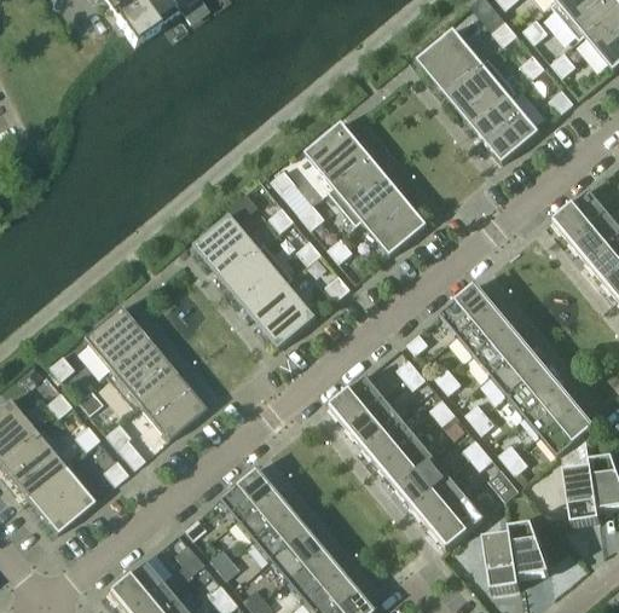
[(142,0),(115,19),(133,46),(158,28),(157,25),(178,11),(169,0),(142,0)]
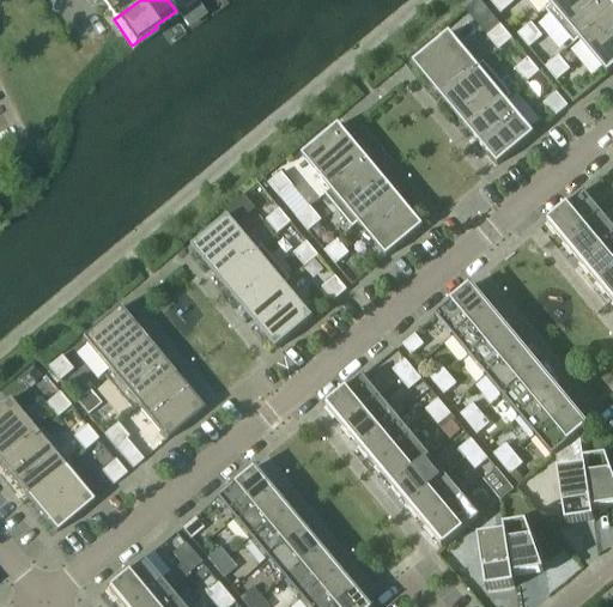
[(168,0),(176,11),(178,8),(188,20),(202,10),(195,0),(168,0)]
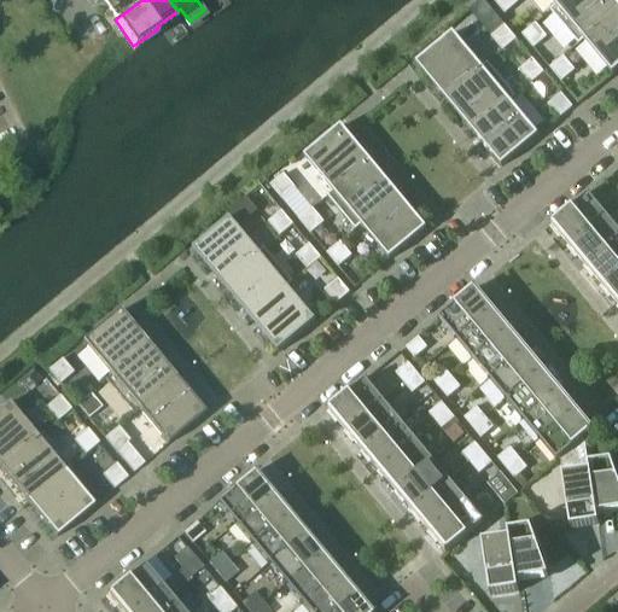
[(505,10),(517,0),(496,0),(505,10)]
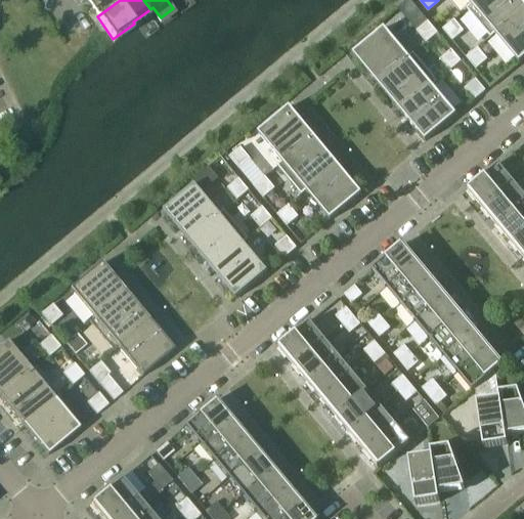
[(523,5),(523,2),(522,0),(473,0),(466,6),(489,35),(523,5)]
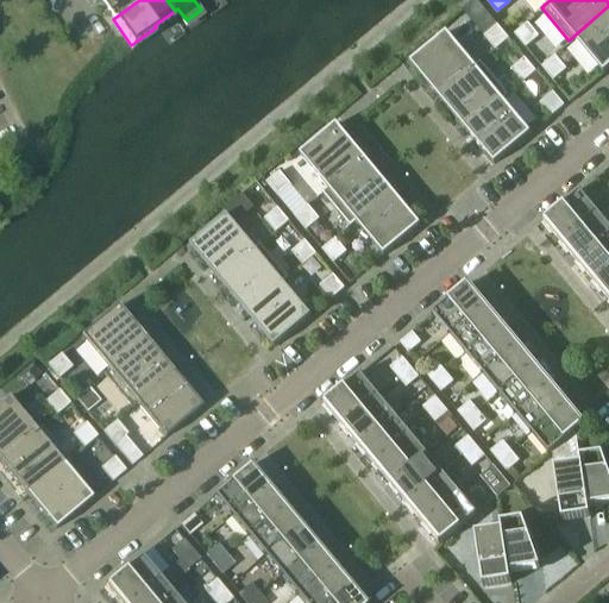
[(608,64),(608,6),(569,41),(570,41),(575,36),(603,69),(608,64)]
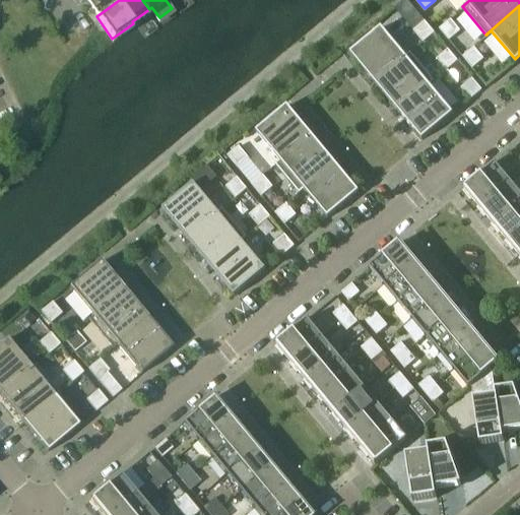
[(439,26),(448,38),(460,28),(450,16),(439,26)]
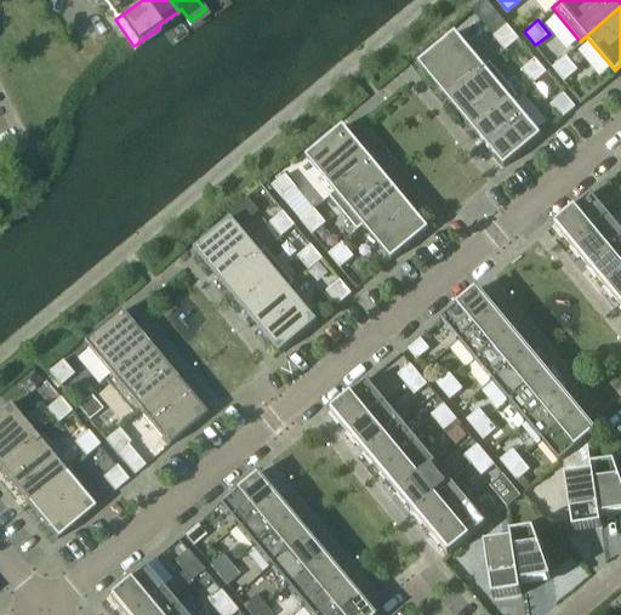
[(507,22),(493,34),(505,47),(518,35),(507,22)]
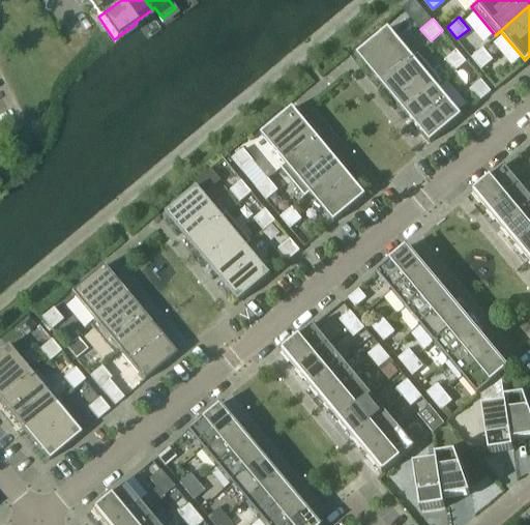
[(412,55),(388,25),(356,52),(381,81),(418,51),(417,51),(412,55)]
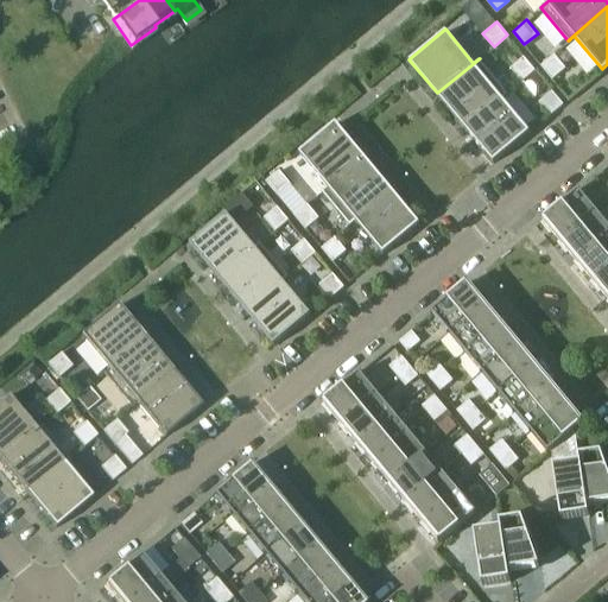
[(540,63),(551,77),(565,65),(553,52),(540,63)]
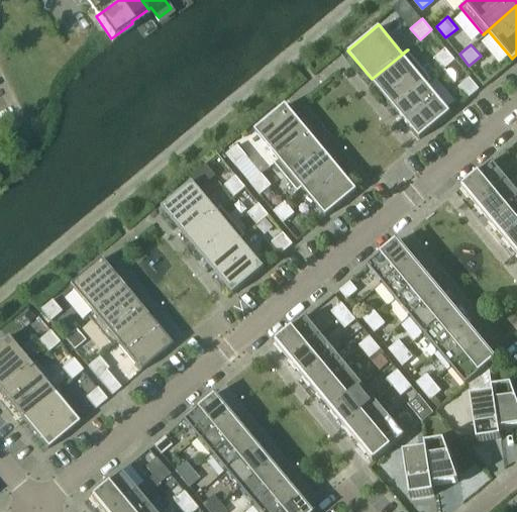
[(445,46),(433,56),(443,68),(454,58),(445,46)]
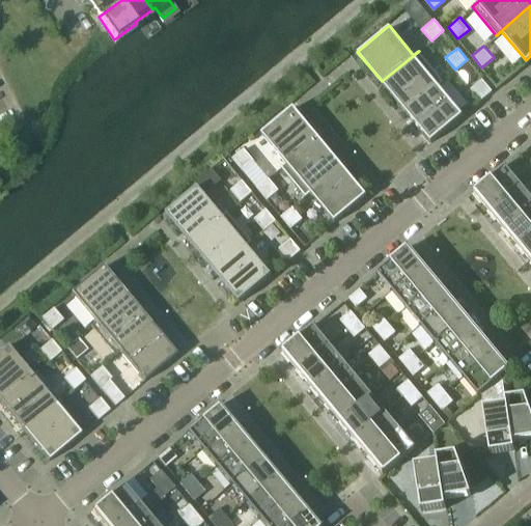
[(442,80),(419,51),(382,81),(406,110),(442,80)]
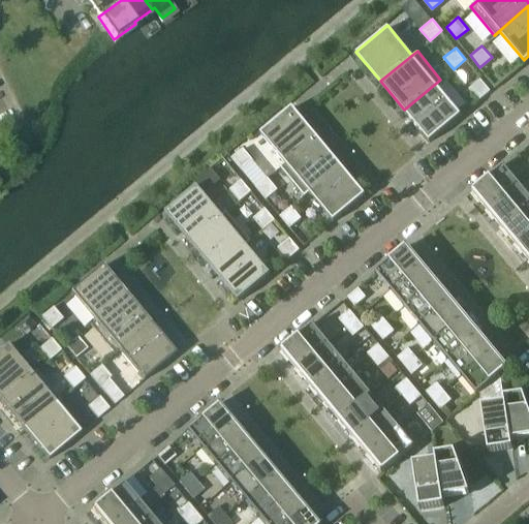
[(490,89),(479,76),(468,87),(477,98),(490,89)]
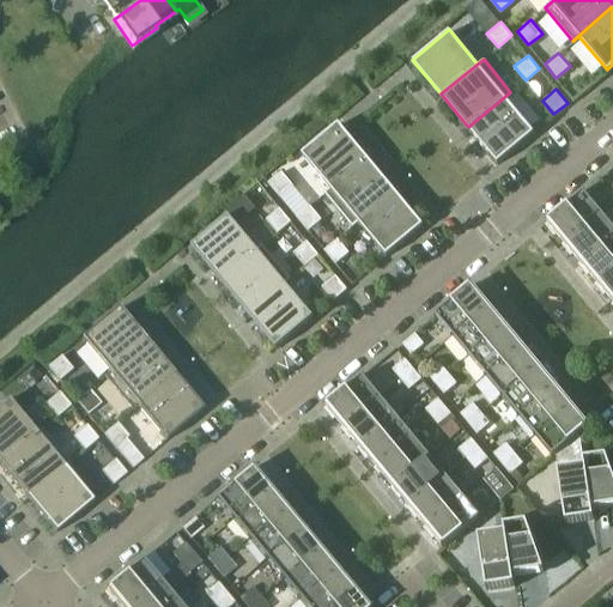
[(534,131),(505,97),(511,92),(510,92),(468,127),(497,162),(534,131)]
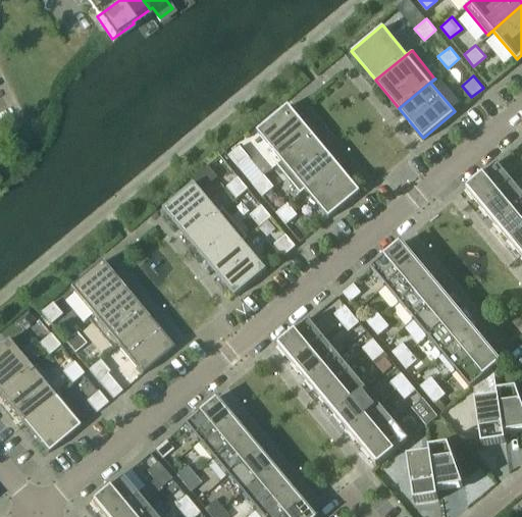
[(312,132),(288,103),(257,130),(280,158),(312,132)]
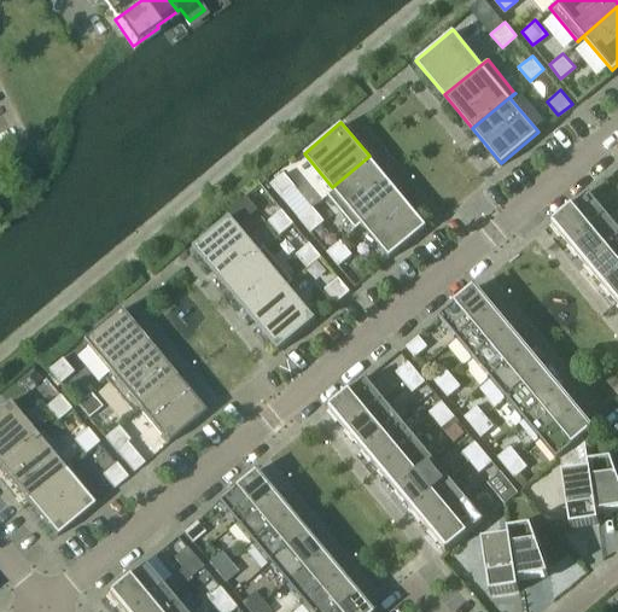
[(398,191),(369,156),(332,187),(326,192),(355,227),(361,222),(398,191)]
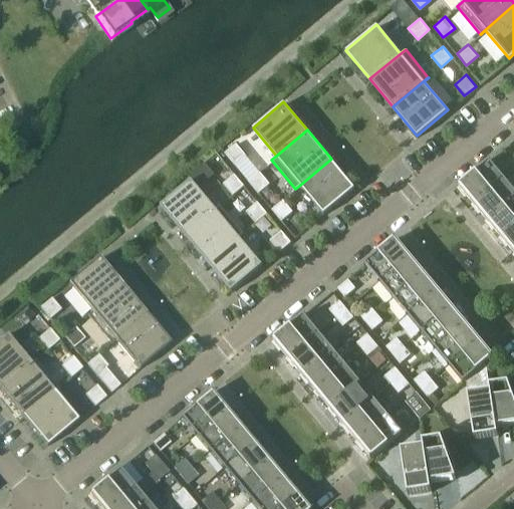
[(224,151),(234,163),(245,153),(236,142),(224,151)]
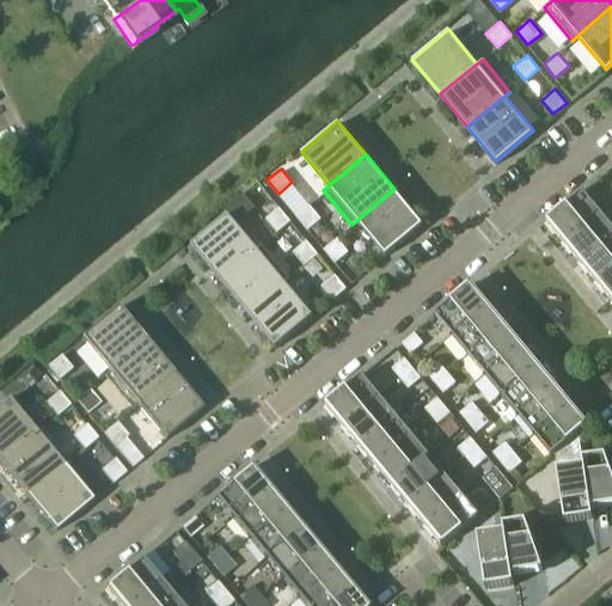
[(422,222),(395,189),(357,220),(385,253),(422,222)]
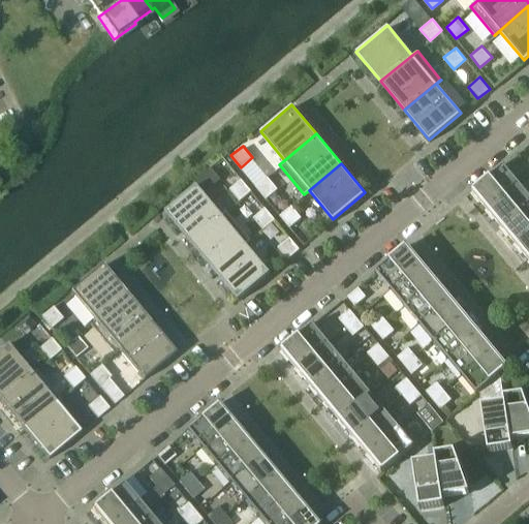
[(518,181),(503,163),(471,190),(470,191),(477,202),(479,201),(486,208),(518,181)]
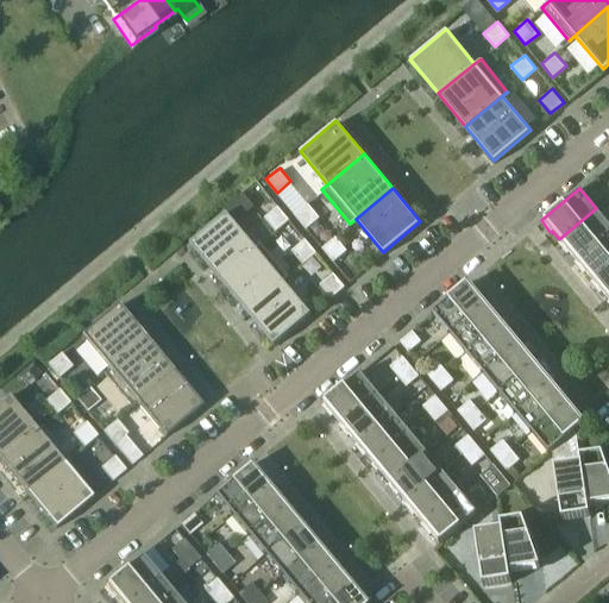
[(294,213),(306,227),(319,215),(308,202),(294,213)]
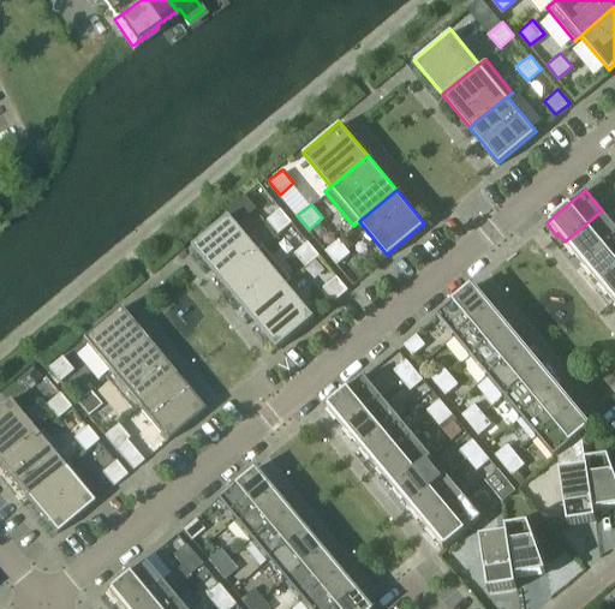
[(280,207),(267,218),(278,231),(292,220),(280,207)]
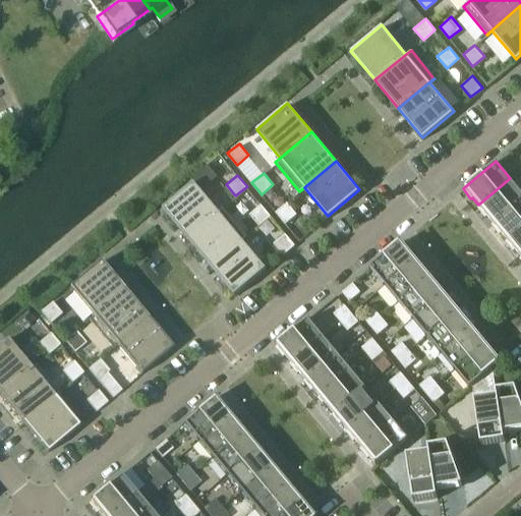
[(520,197),(520,191),(510,178),(478,205),(476,206),(484,215),(486,214),(493,221),(493,222),(520,197)]
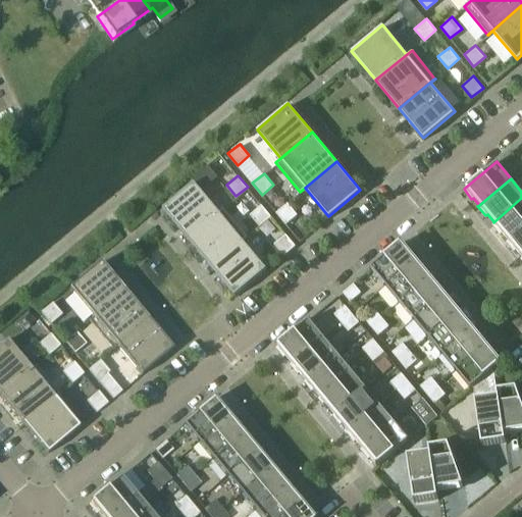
[(218,210),(194,182),(163,207),(187,237),(218,210)]
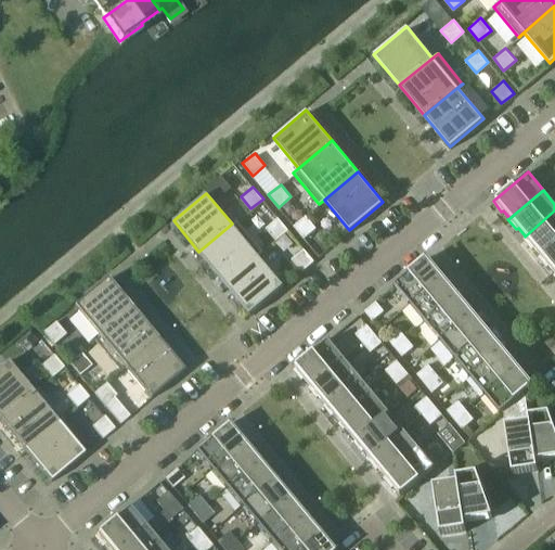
[(554,241),(554,210),(525,237),(525,235),(523,237),(531,247),(532,246),(539,254),(540,254),(554,241)]
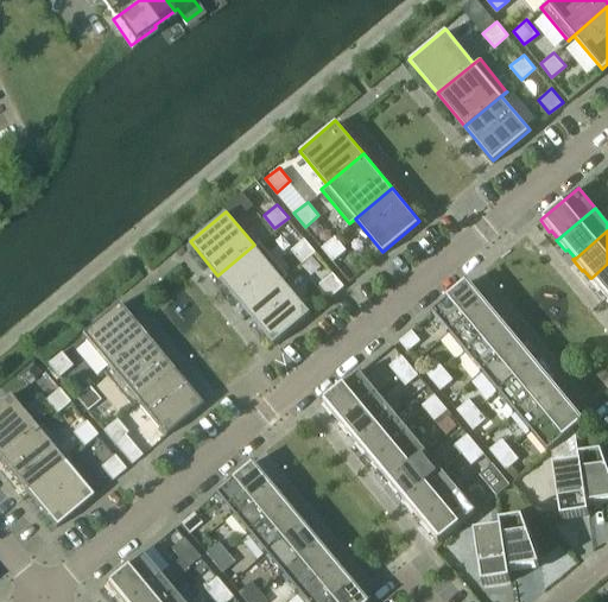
[(321,246),(333,259),(346,248),(335,234),(321,246)]
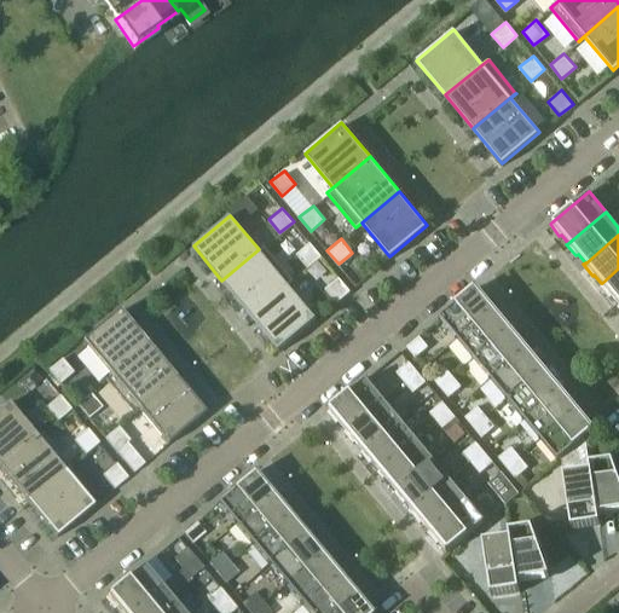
[(310,241),(296,253),(307,266),(322,255),(310,241)]
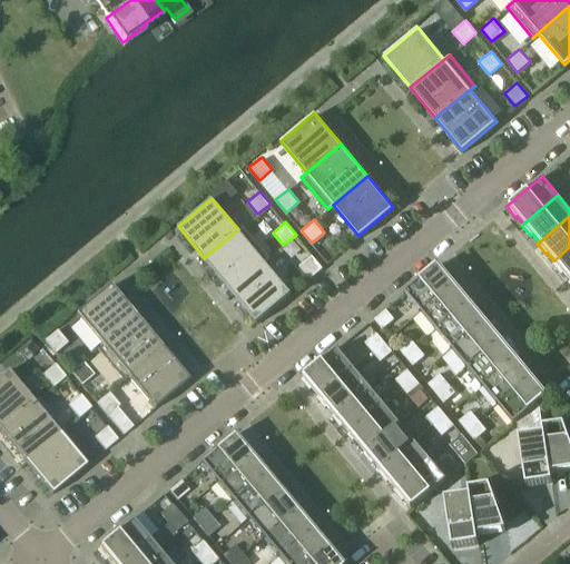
[(265,261),(269,257),(244,225),(238,229),(204,258),(231,289),(265,261)]
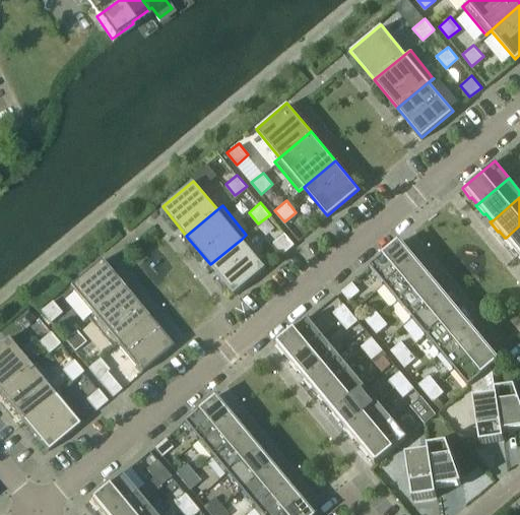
[(519,254),(519,226),(506,238),(505,238),(504,239),(512,248),(513,247),(519,254),(519,255),(519,254)]
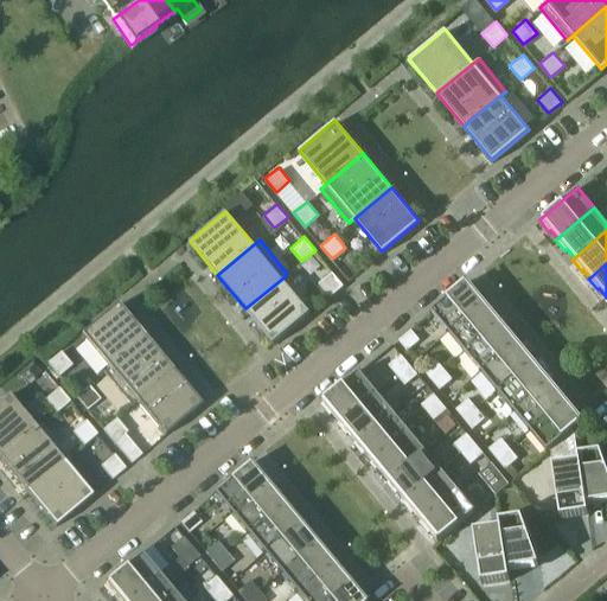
[(343,283),(332,270),(318,281),(330,295),(343,283)]
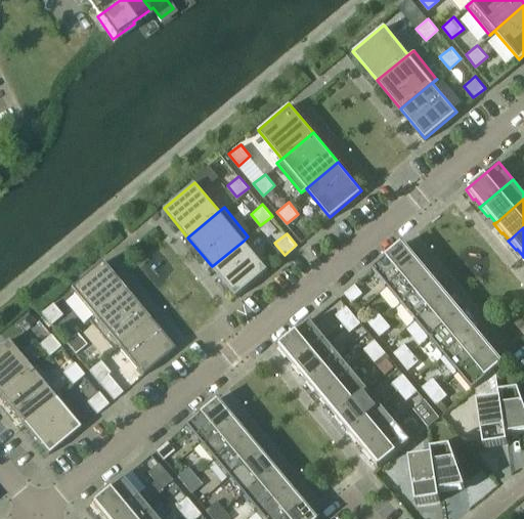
[(418,258),(411,251),(413,250),(405,240),(404,242),(403,241),(372,267),(386,285),(419,258),(418,258)]
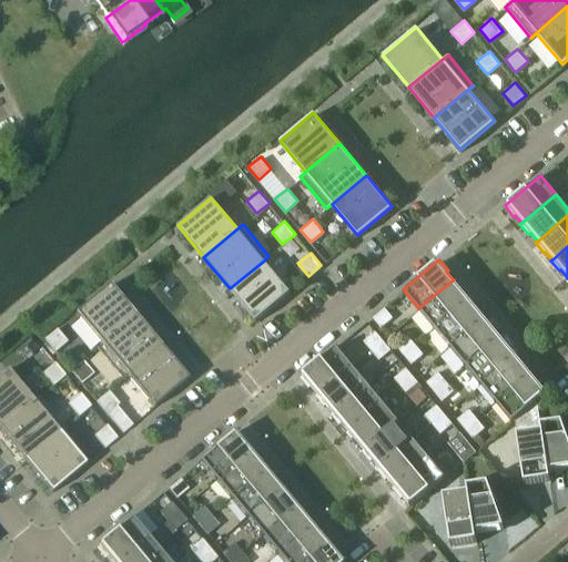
[(290,292),(264,261),(230,288),(255,319),(290,292)]
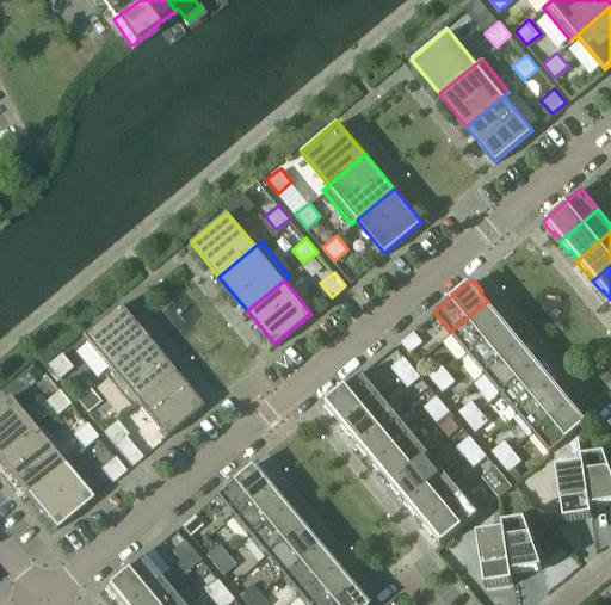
[(498,310),(488,300),(487,301),(488,301),(450,332),(467,352),(504,321),(504,320),(497,312),(498,310)]
